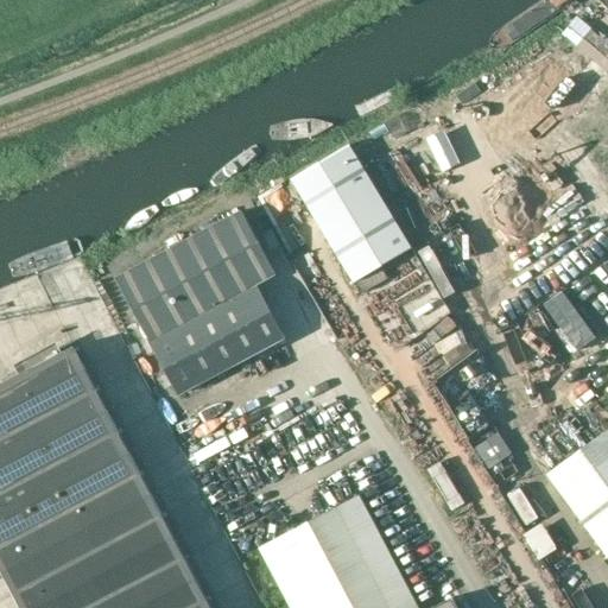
[(411,248),(349,146),(292,181),(354,283),(411,248)]
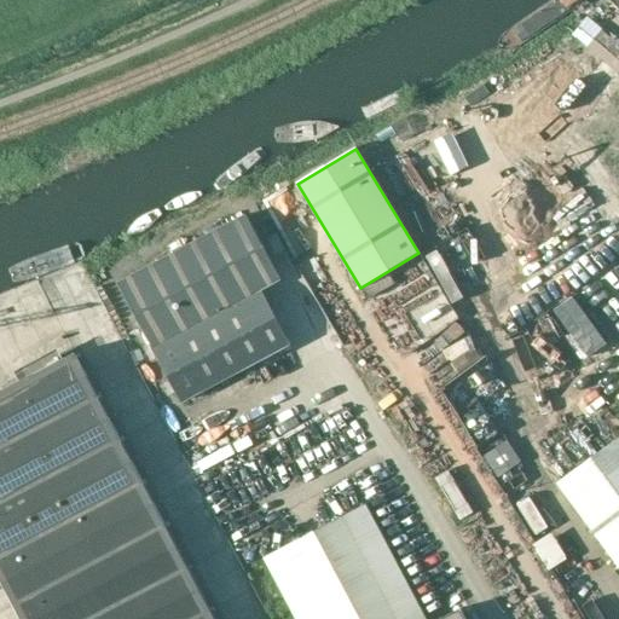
[(247,215),(119,284),(183,403),(290,346),(261,291),(281,281),(247,215)]
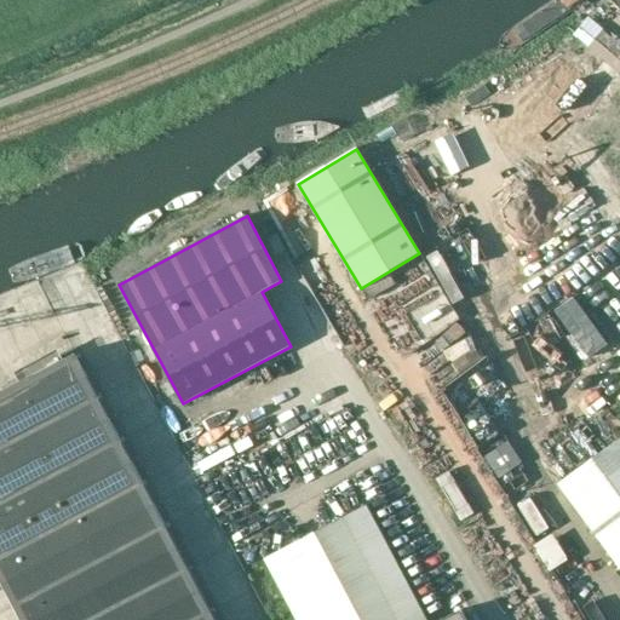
[(76,355),(0,395),(0,560),(144,484),(76,355)]
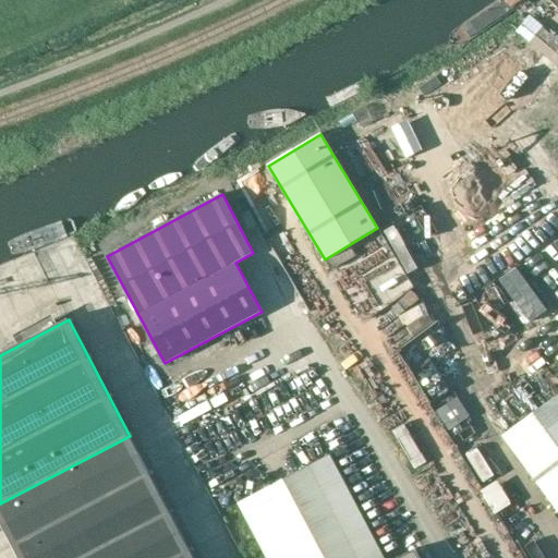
[(557,398),(504,438),(557,512),(557,398)]
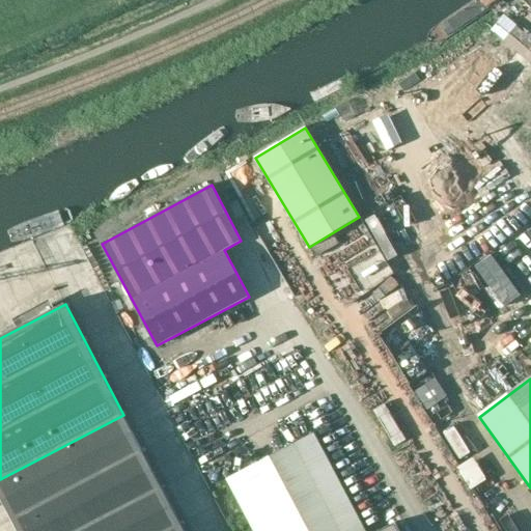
[(388,394),(378,400),(398,436),(409,429),(388,394)]
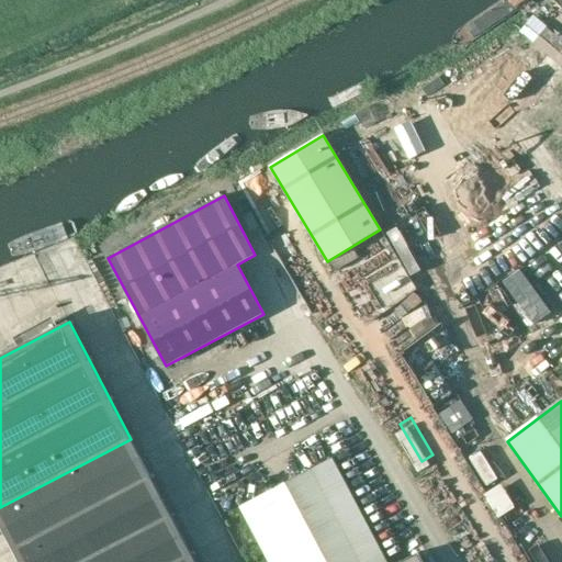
[(152,479),(131,439),(0,507),(0,525),(13,551),(152,479)]
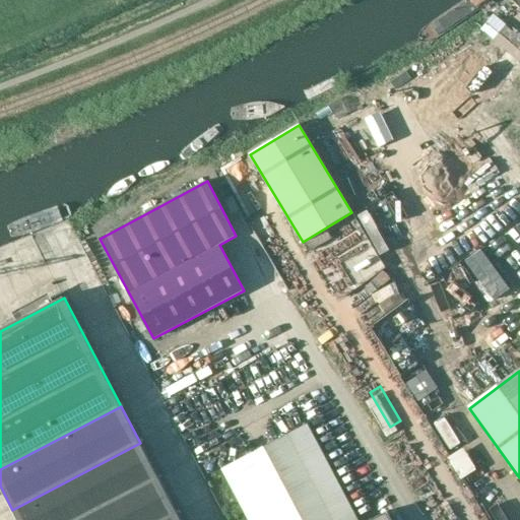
[(373,519),(358,519),(356,518),(308,425),(222,469),(249,519),(391,519),(387,513),(373,519)]
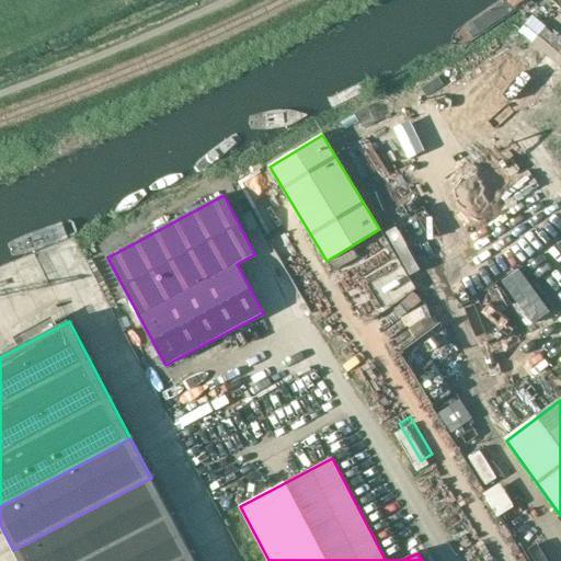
[(151,478),(13,550),(19,560),(194,560),(191,553),(151,478)]
